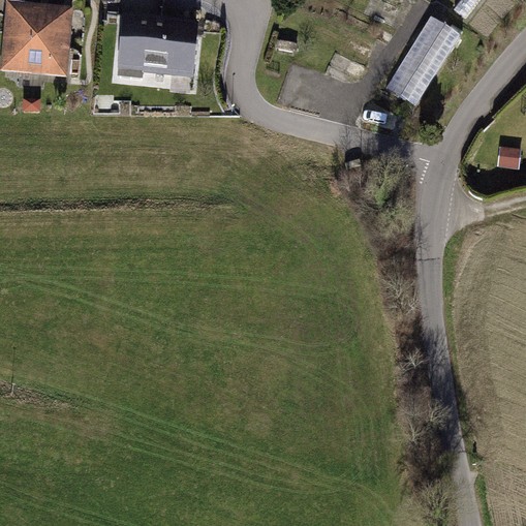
[(460,0),(455,9),(467,18),(478,0),(460,0)]
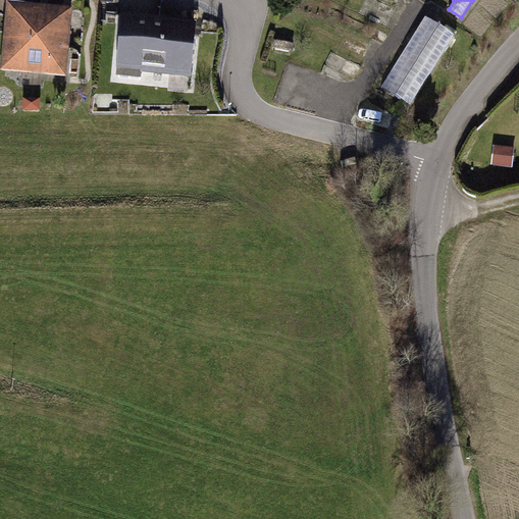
[(74,9),(9,2),(1,69),(66,76),(74,9)]
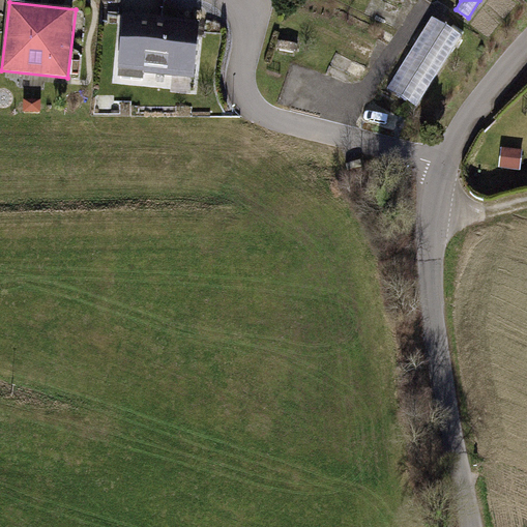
[(200,22),(122,15),(117,76),(194,83),(200,22)]
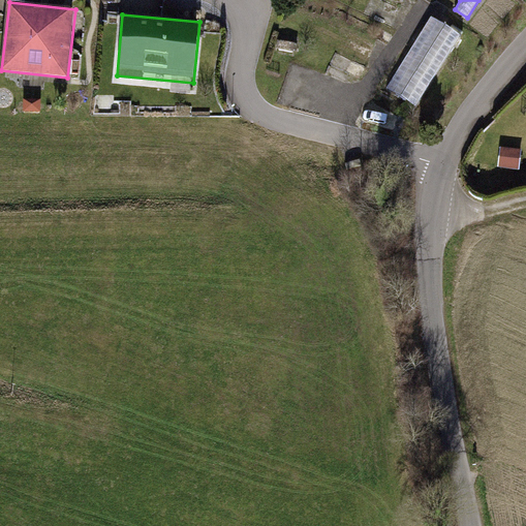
[(461,33),(432,14),(385,86),(414,105),(461,33)]
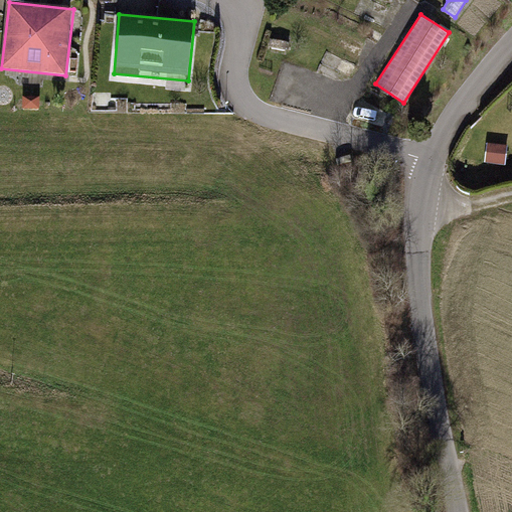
[(506,147),(486,143),(482,163),(502,167),(506,147)]
